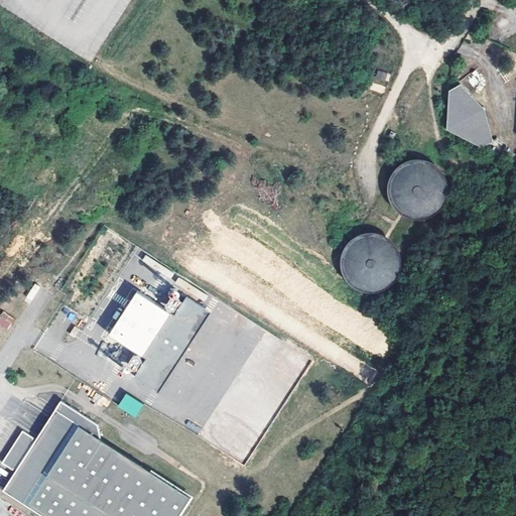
[(388,83),(390,74),(377,70),(375,79),(388,83)]
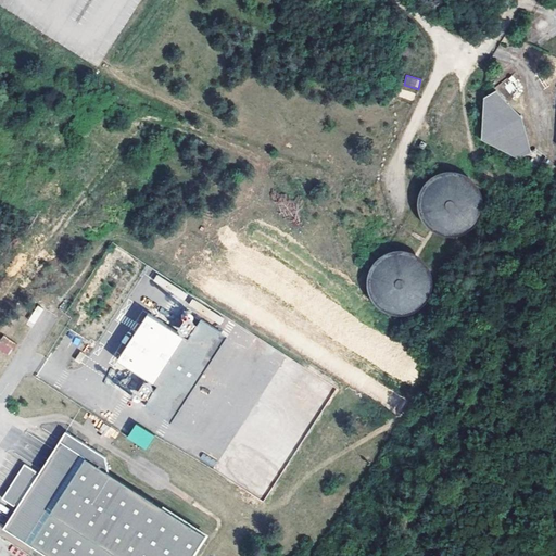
[(402,89),(399,96),(412,101),(415,95),(402,89)]
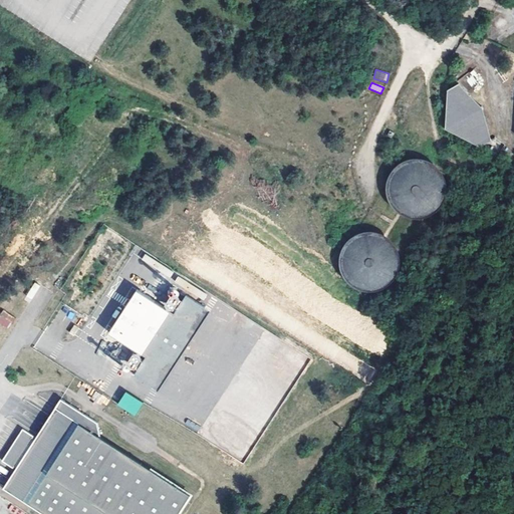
[(447,126),(489,149),(500,143),(484,106),(461,82),(449,89),(447,126)]
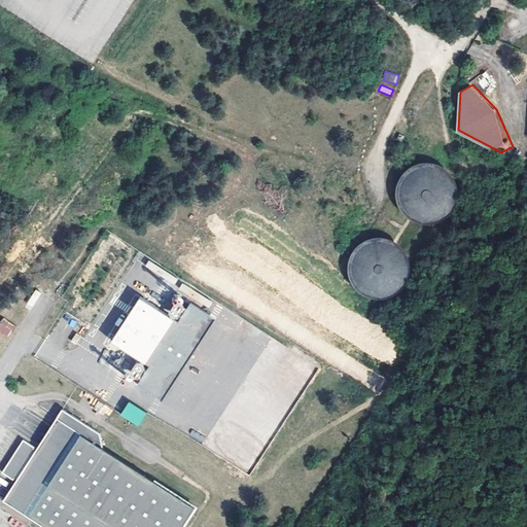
[(448,189),(448,187),(448,185),(447,182),(447,180),(446,178),(445,176),(444,175),(442,173),(441,171),(438,170),(436,169),(434,168),(432,167),(430,167),(427,167),(425,167),(423,167),(421,167),(419,168),(417,169),(415,170),(413,172),(412,173),(410,175),(409,177),(408,179),(407,181),(407,183),(407,185),(407,188),(407,190),(407,192),(408,195),(409,197),(410,199),(411,201),(413,202),(414,204),(416,205),(418,206),(421,207),(423,207),(425,208),(427,208),(429,208),(431,207),(433,207),(436,206),(438,205),(440,203),(442,202),(443,200),(445,199),(446,197),(447,194),(447,191),(448,189)]
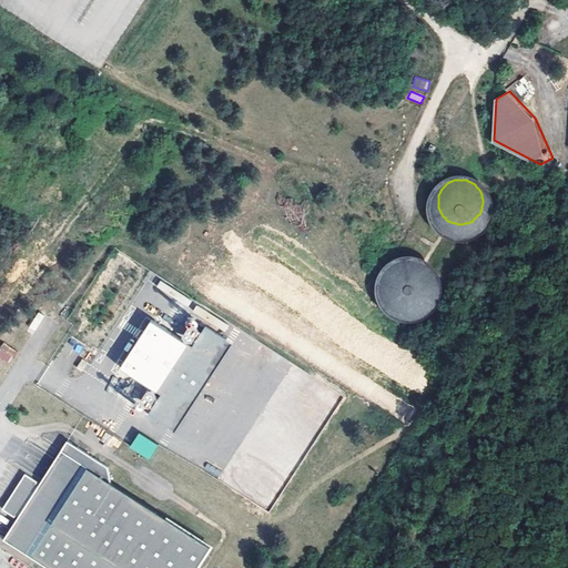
[(434,285),(434,282),(434,280),(433,277),(433,275),(432,273),(430,271),(429,269),(427,266),(425,264),(424,263),(422,262),(419,261),(417,260),(415,260),(412,260),(409,260),(407,260),(405,260),(403,261),(401,262),(398,263),(396,265),(394,267),(393,269),(392,271),(391,273),(389,275),(388,279),(388,281),(388,283),(388,285),(389,287),(389,291),(391,293),(393,295),(394,296),(395,298),(397,300),(399,302),(402,303),(404,303),(406,304),(408,304),(412,305),(414,304),(416,304),(418,303),(421,302),(423,301),(425,300),(427,297),(428,296),(430,294),(432,292),(433,290),(433,287),(434,285)]
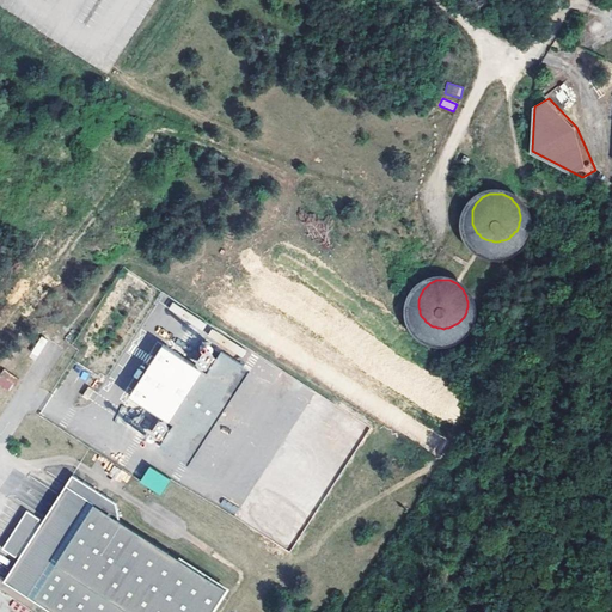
[(37,360),(48,340),(41,335),(30,356),(37,360)]
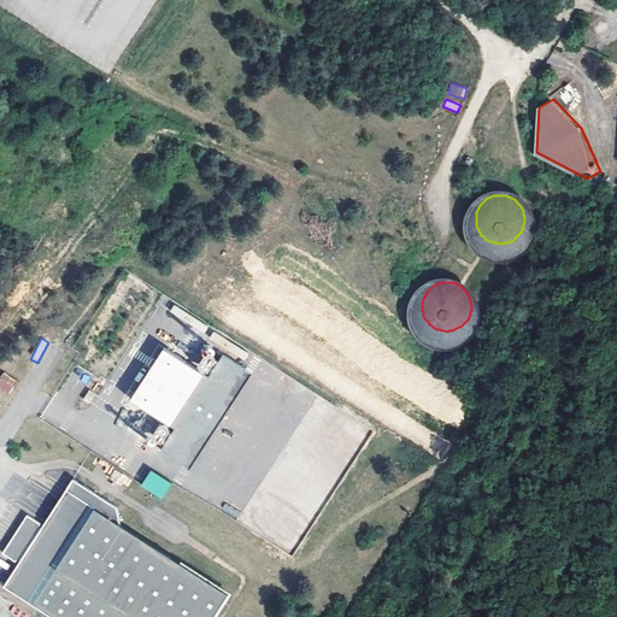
[(207,377),(164,350),(130,401),(174,429),(159,451),(189,470),(251,374),(222,354),(207,377)]
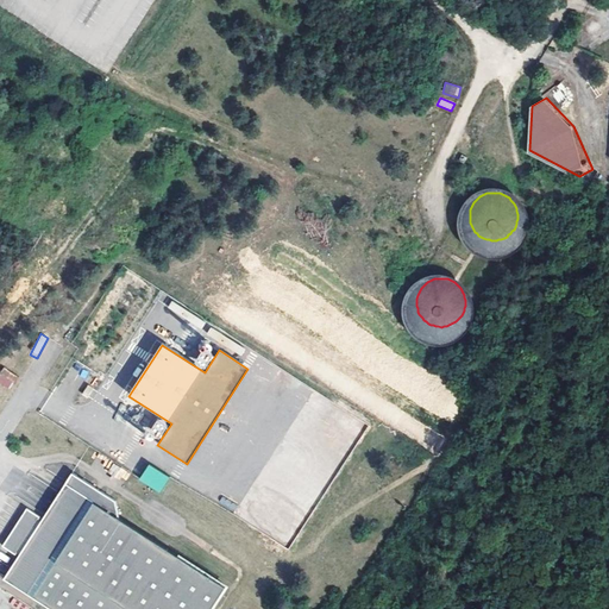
[(4,366),(0,372),(0,383),(8,390),(18,377),(4,366)]
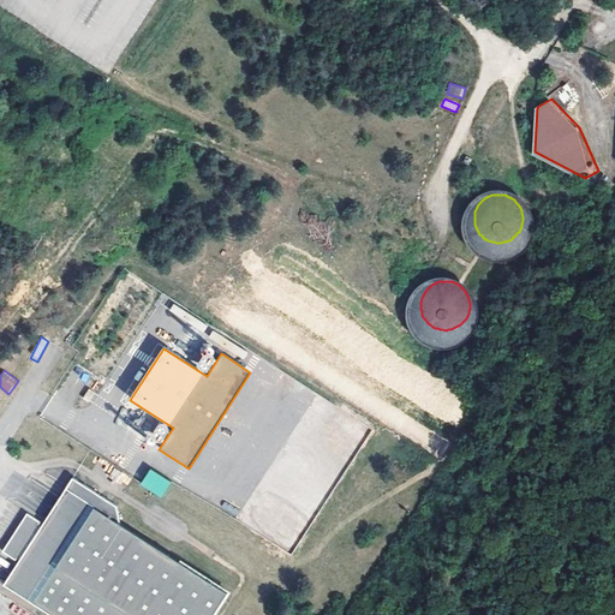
[(93,402),(96,393),(88,389),(83,398),(93,402)]
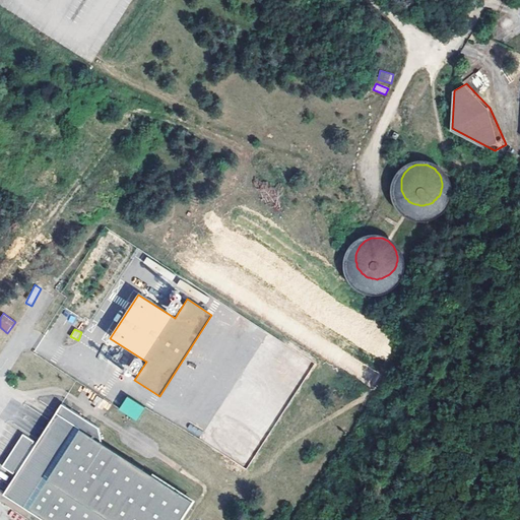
[(138,419),(144,405),(125,397),(119,411),(138,419)]
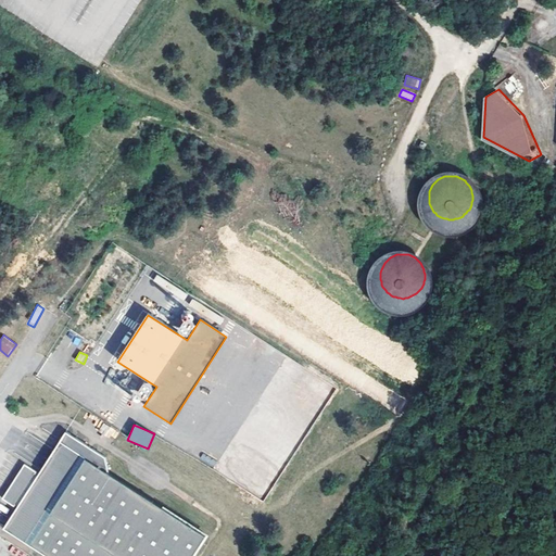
[(25,463),(2,497),(17,507),(4,527),(49,555),(192,555),(207,533),(110,470),(106,456),(68,431),(40,471),(25,463)]
